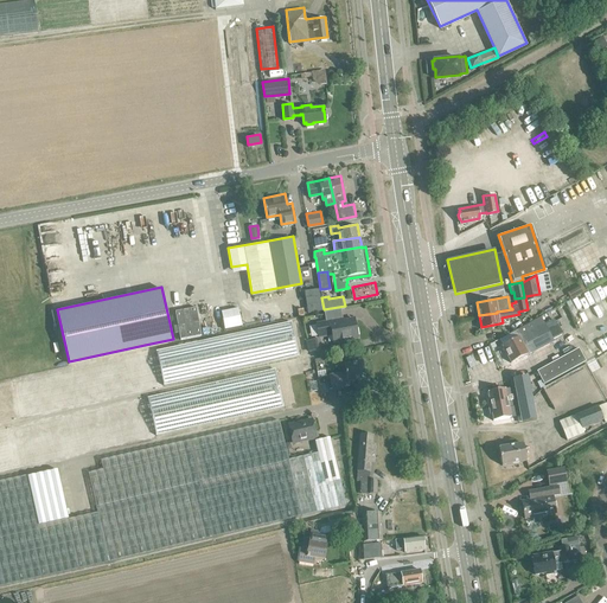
[(196,306),(176,309),(180,338),(200,333),(196,306)]
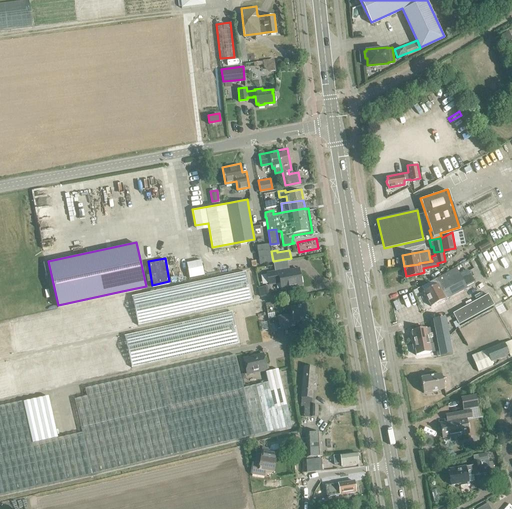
[(187,259),(189,275),(204,273),(202,258),(187,259)]
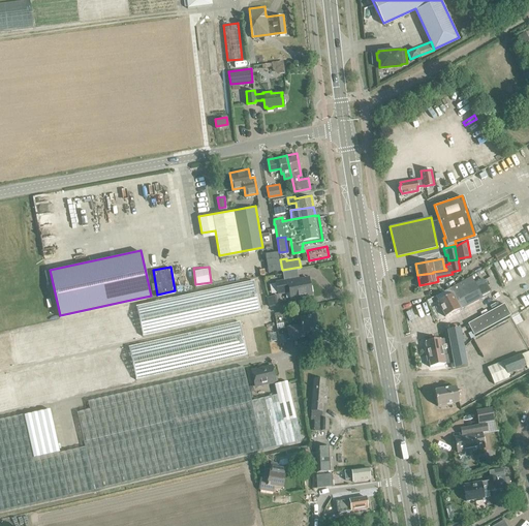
[(438,299),(437,300),(445,314),(459,307),(460,309),(460,308),(460,307),(481,296),(471,275),(435,294),(438,299)]
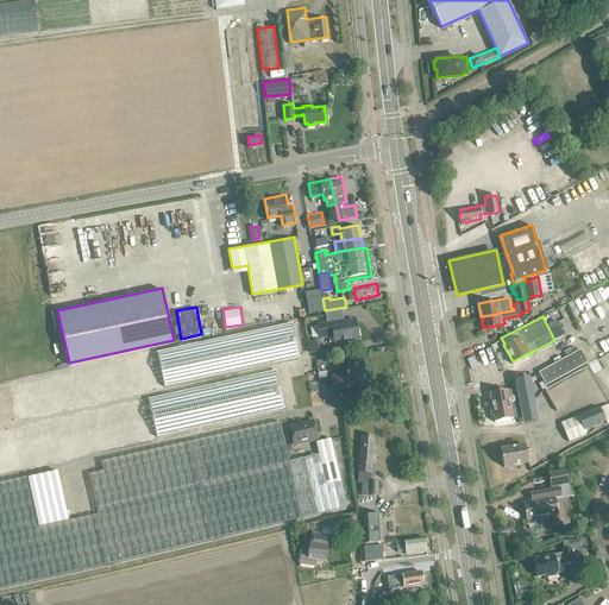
[(358,336),(356,317),(339,321),(338,319),(316,322),(319,335),(333,333),(334,341),(358,336)]
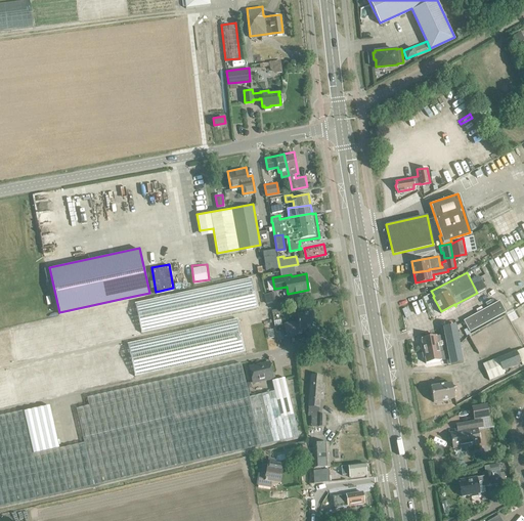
[(486,320),(506,310),(499,299),(480,309),(486,320)]
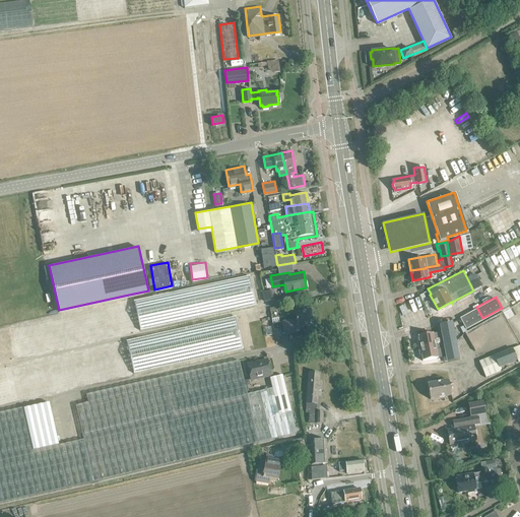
[(302,308),(302,310),(295,311),(296,317),(281,320),(284,331),(300,328),(299,325),(313,322),(310,307),(302,308)]
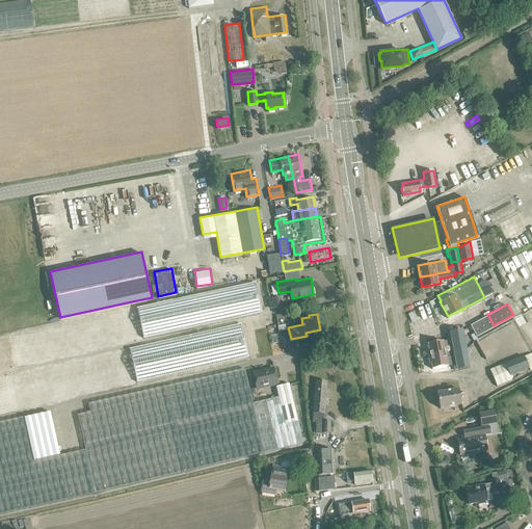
[(476,335),(494,325),(487,314),(471,324),(476,335)]
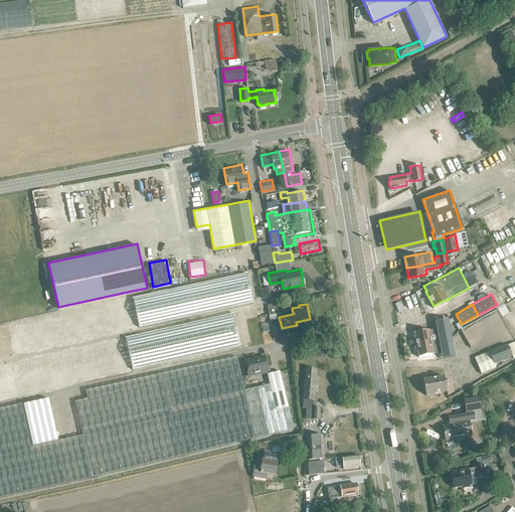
[(414,343),(451,336),(448,318),(436,320),(436,324),(434,324),(434,326),(434,327),(413,331),(414,336),(412,337),(414,343)]
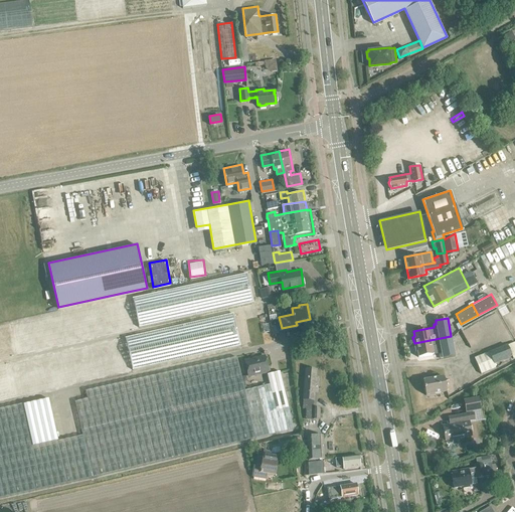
[(455,354),(451,336),(414,343),(415,350),(417,350),(418,355),(433,352),(433,353),(442,351),(443,357),(455,354)]
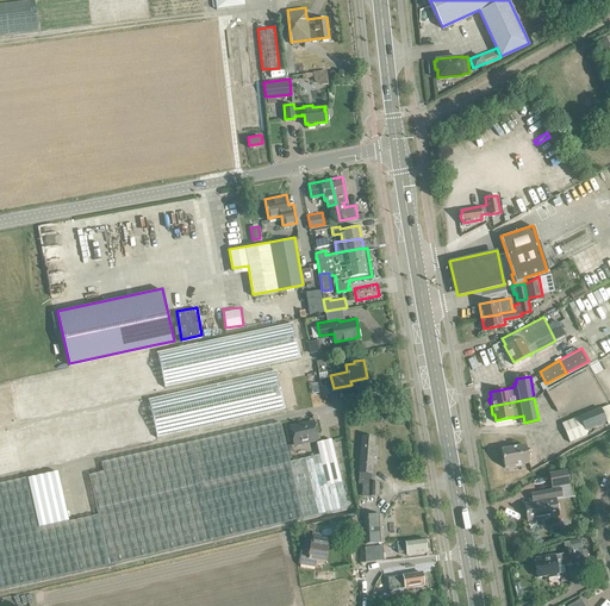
[(16,429),(23,462),(149,437),(144,412),(128,416),(125,406),(16,429)]
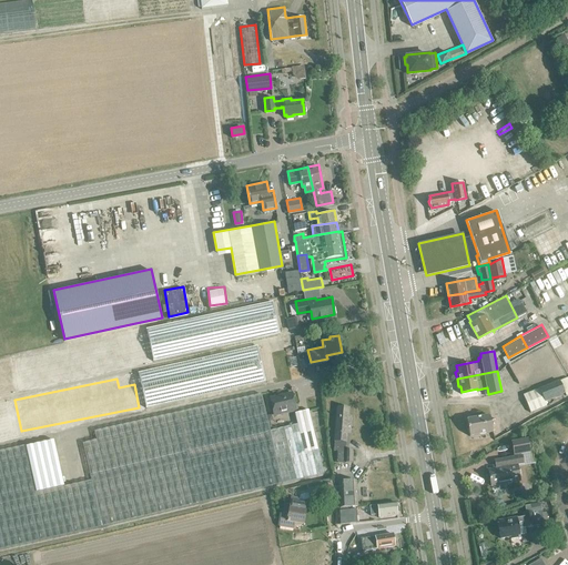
[(565,391),(559,379),(539,386),(544,400),(565,391)]
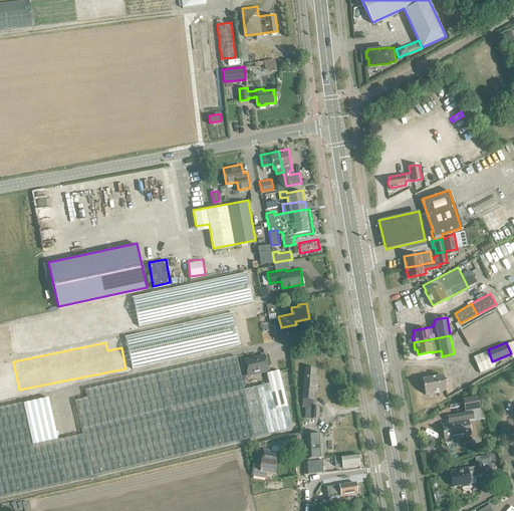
[(488,349),(473,355),(480,370),(494,364),(492,361),(488,349)]
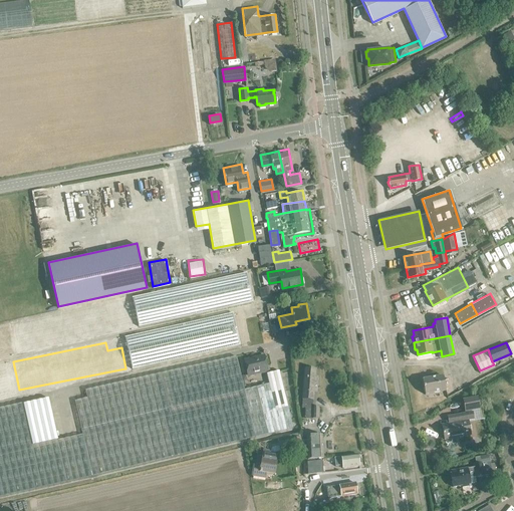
[(248,373),(267,369),(264,353),(244,357),(248,373)]
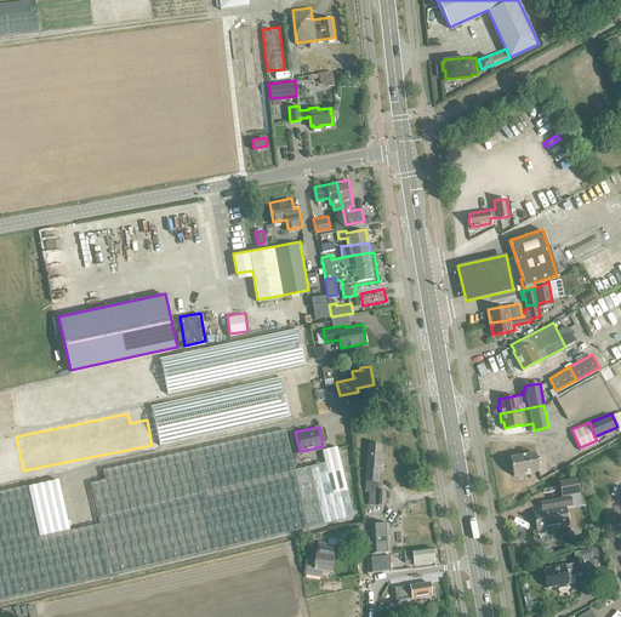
[(39,536),(28,485),(28,484),(0,489),(0,596),(112,572),(240,542),(354,514),(340,457),(324,461),(295,468),(285,428),(187,450),(102,468),(104,478),(90,481),(100,521),(91,524),(70,529),(39,536)]
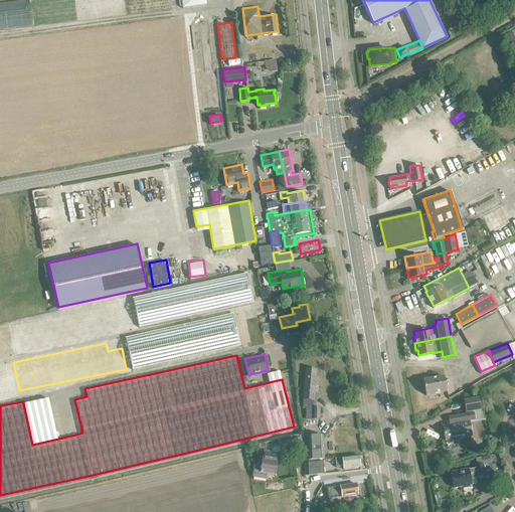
[(306,406),(306,417),(320,417),(320,405),(313,405),(314,389),(313,389),(312,388),(312,382),(317,382),(318,375),(315,374),(316,368),(316,367),(306,366),(302,406),(306,406)]
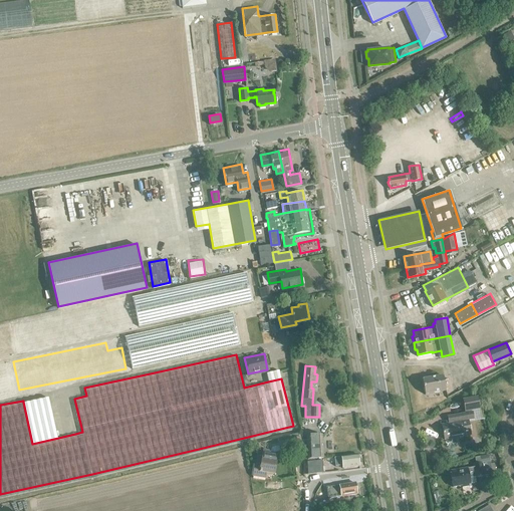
[(268,381),(281,378),(279,368),(266,371),(268,381)]
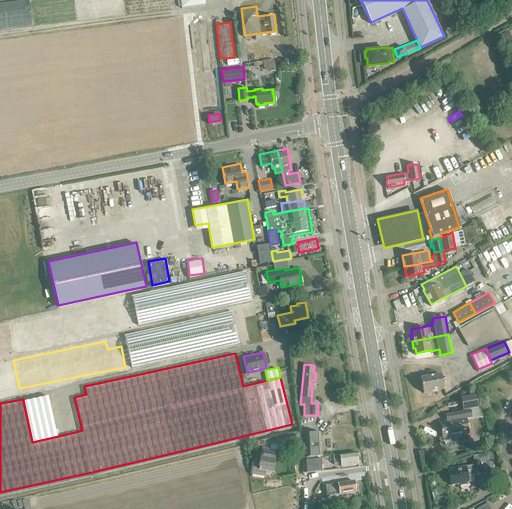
[(444,387),(442,379),(441,372),(420,376),(423,391),(444,387)]
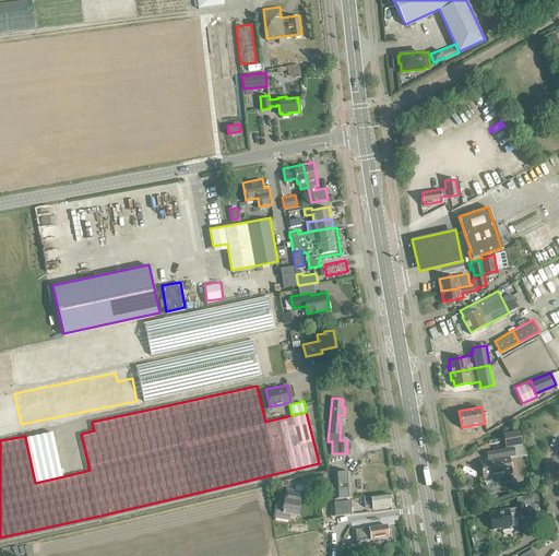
[(506,446),(521,444),(519,429),(503,433),(506,446)]
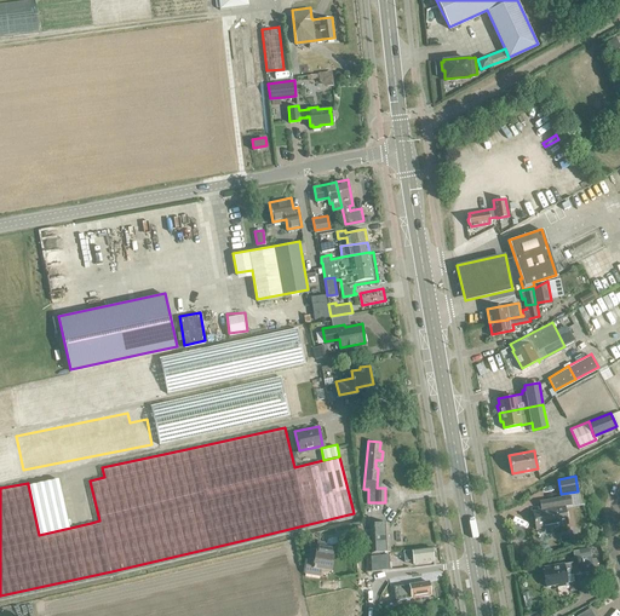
[(39,535),(70,528),(58,477),(28,484),(39,535)]
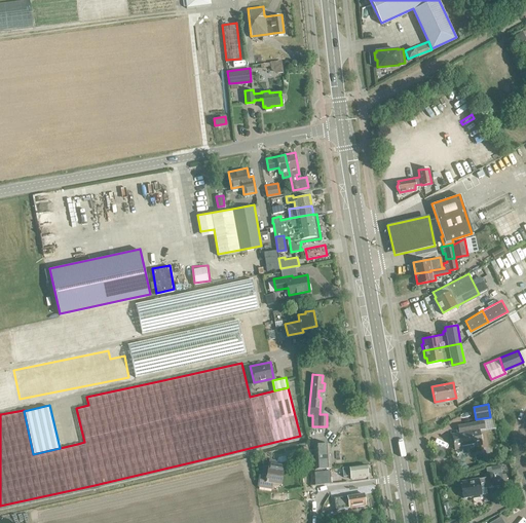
[(459,432),(452,433),(453,439),(453,442),(454,448),(482,443),(479,428),(484,427),(483,419),(458,424),(459,432)]
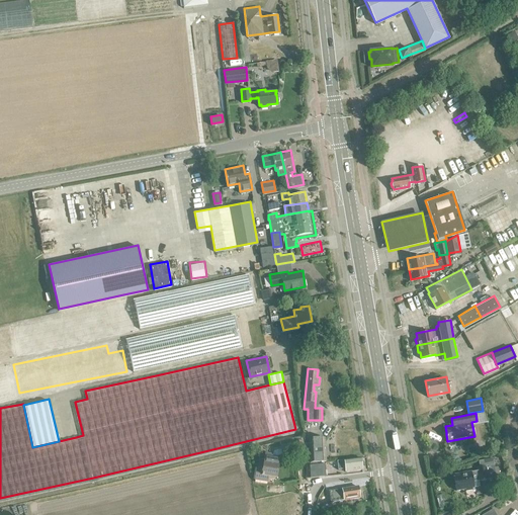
[(296,450),(305,448),(301,438),(300,434),(279,439),(282,453),(292,451),(292,449),(296,449),(296,450)]
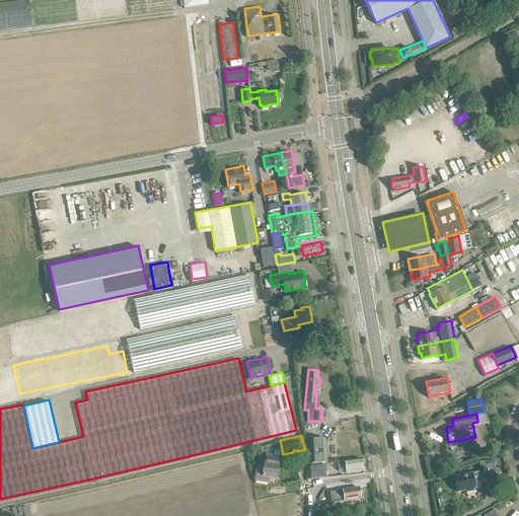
[(322,446),(322,437),(309,438),(310,461),(326,460),(325,445),(322,446)]
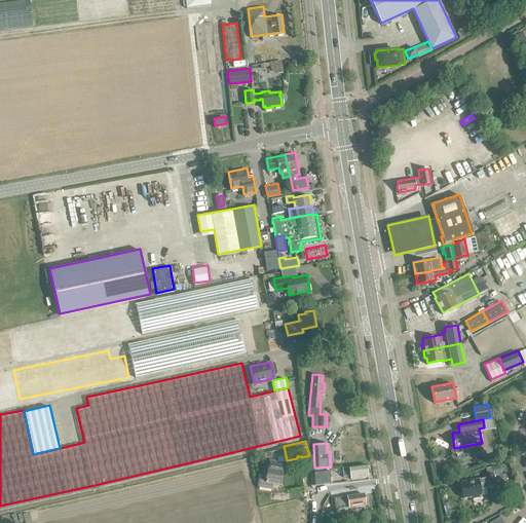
[(282,461),(269,459),(267,474),(261,473),(259,485),(271,487),(272,482),(280,483),(283,470),(284,464),(280,464),(282,461)]
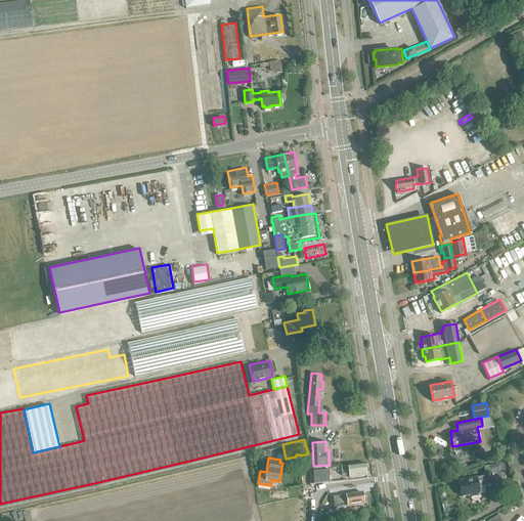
[(349,475),(366,473),(364,461),(348,464),(341,465),(342,473),(349,472),(349,475)]
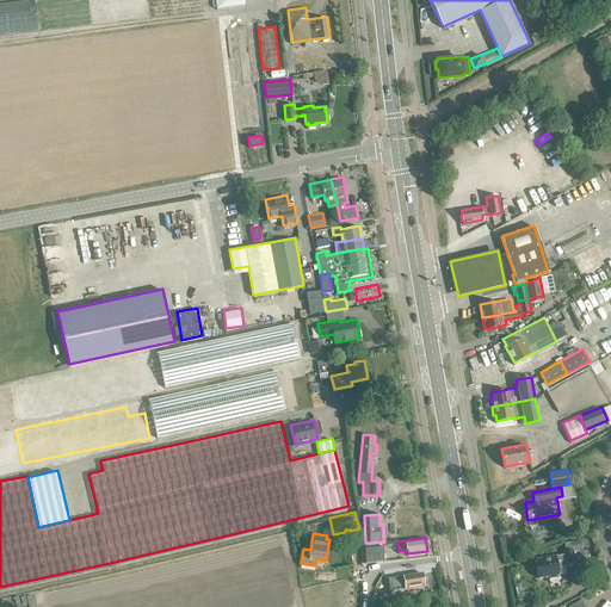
[(365,561),(378,559),(383,558),(383,544),(365,546),(365,561)]
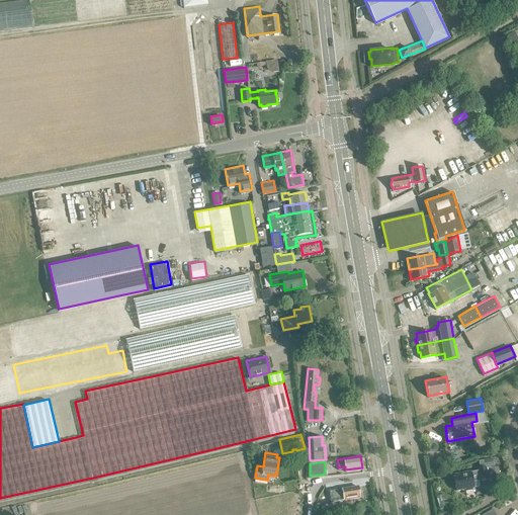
[(485,464),(478,465),(479,468),(470,470),(470,469),(458,471),(459,475),(454,476),(456,489),(465,487),(465,489),(471,488),(471,486),(473,486),(473,485),(481,484),(480,479),(487,478),(496,476),(494,463),(485,464)]
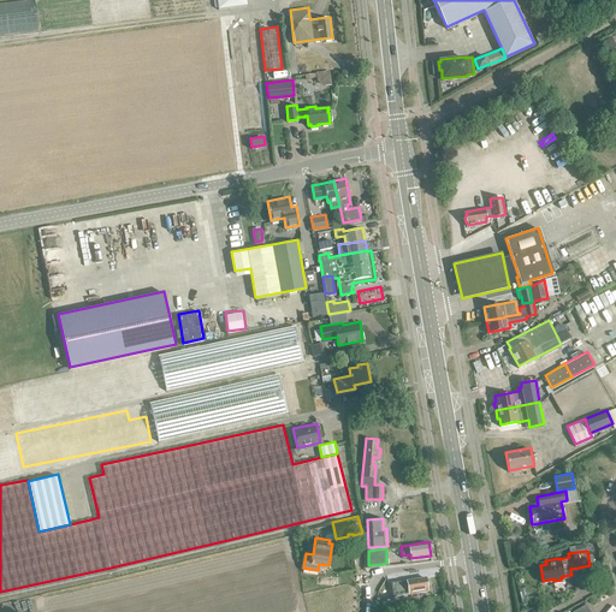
[(409,592),(410,592),(427,589),(427,587),(428,586),(427,582),(426,581),(426,576),(416,577),(416,576),(407,578),(400,580),(391,581),(394,595),(402,593),(409,592)]
